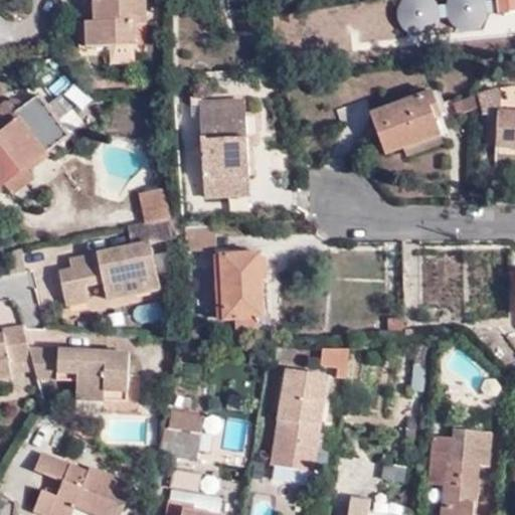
[(89,0),(91,18),(82,18),(83,45),(134,43),(134,23),(144,24),(143,0),(89,0)]
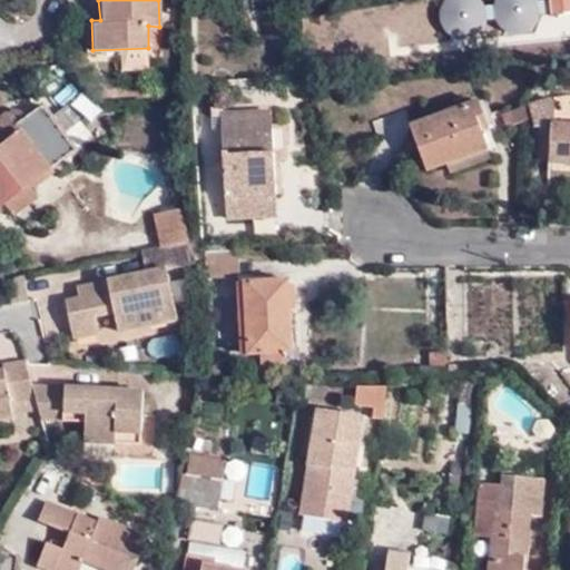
[(569,0),(533,0),(536,22),(569,19),(569,0)]
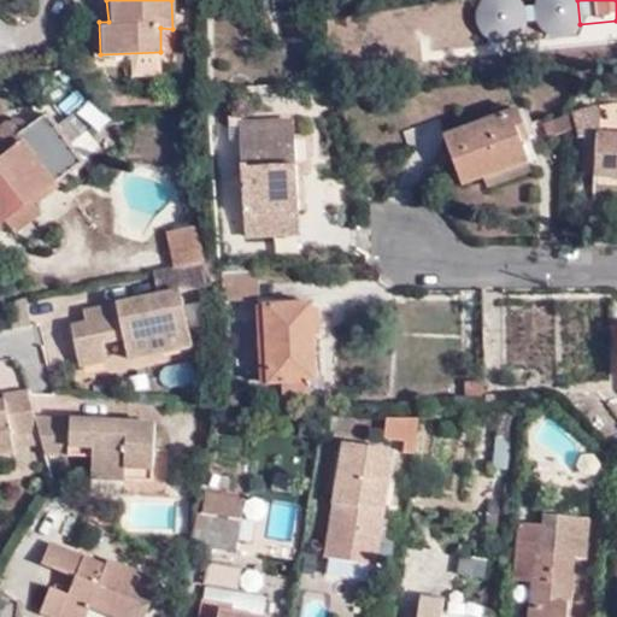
[(593,106),(568,112),(573,129),(574,135),(595,135),(597,113),(593,106)]
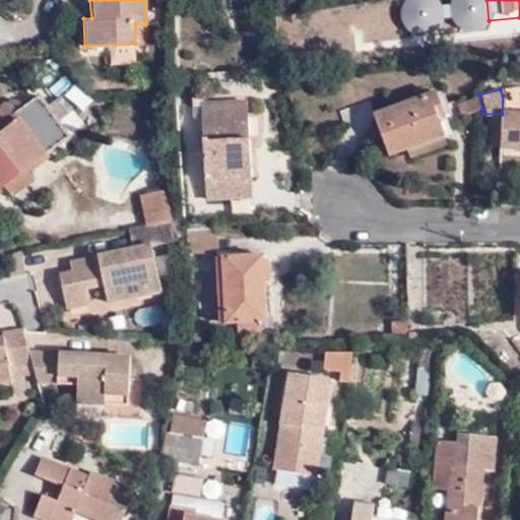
[(389,155),(409,148),(443,136),(445,135),(437,110),(441,109),(435,91),(374,113),(389,155)]
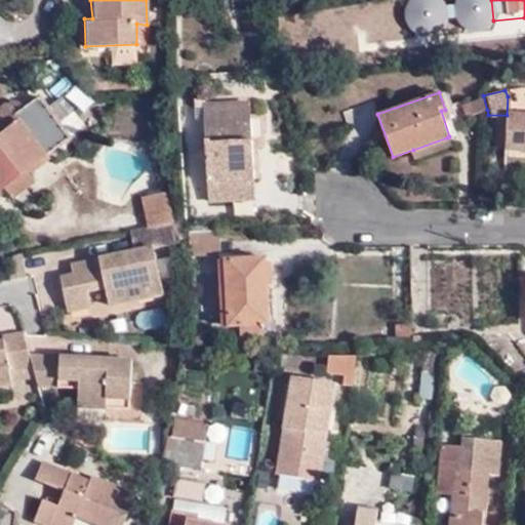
[(0,190),(6,186),(27,168),(70,132),(37,95),(18,111),(7,97),(0,104),(0,190)]
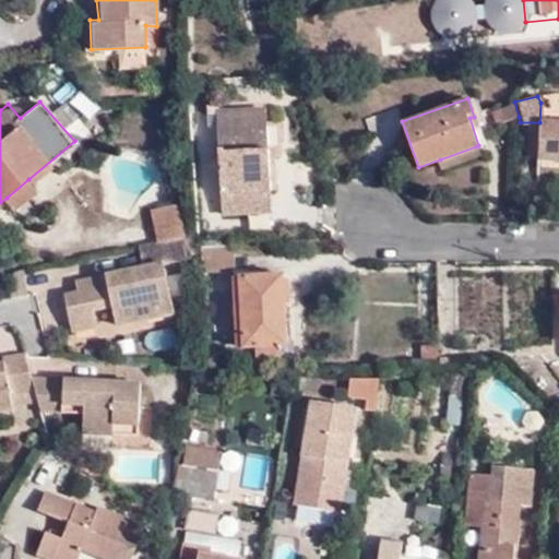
[(495,126),(514,119),(519,117),(514,102),(490,111),(495,126)]
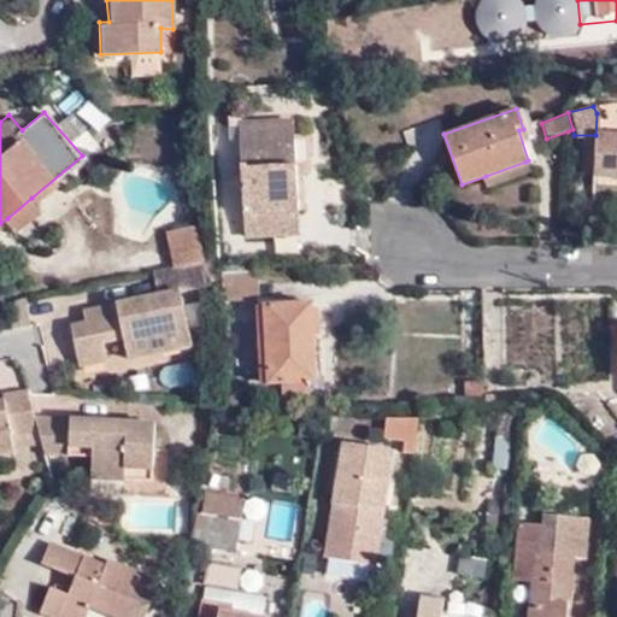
[(291,164),(299,163),(298,123),(245,124),(245,137),(291,137),(291,164)]
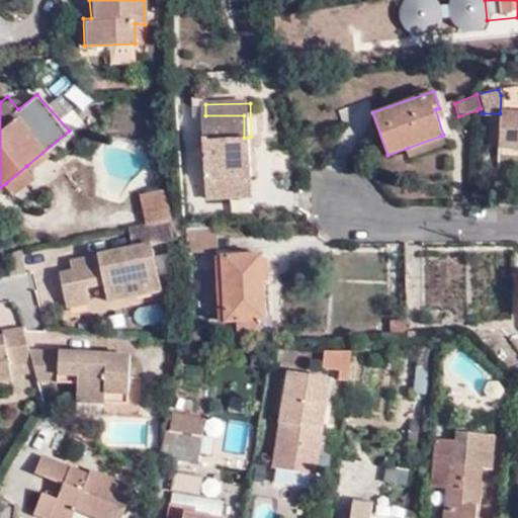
[(517,113),(502,112),(500,148),(517,149),(517,113)]
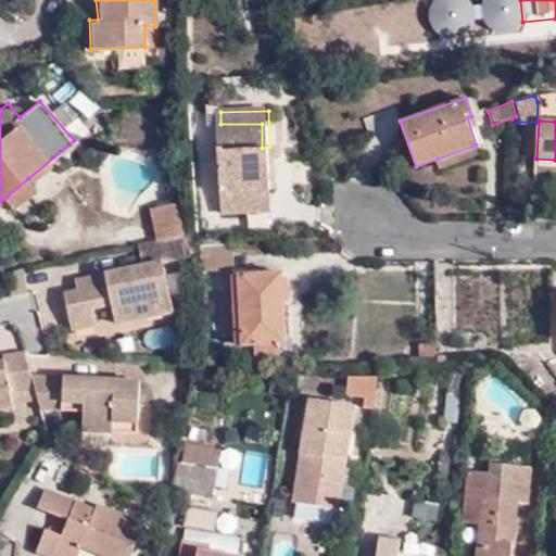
[(273,210),(269,147),(262,148),(262,124),(220,124),(225,211),(273,210)]
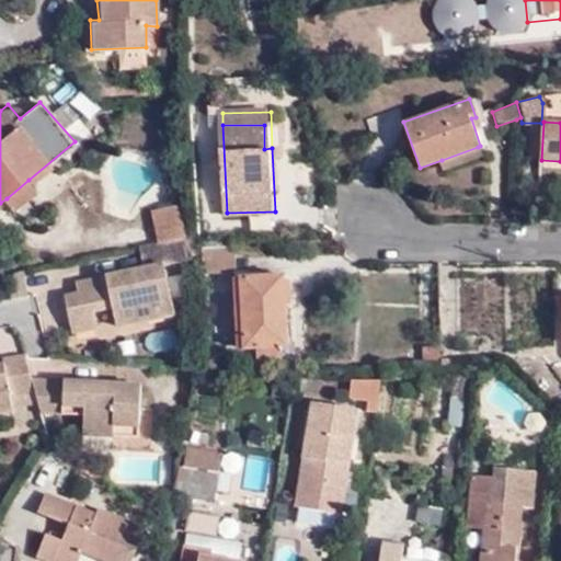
[(478,147),(442,160),(445,170),(481,157),(478,147)]
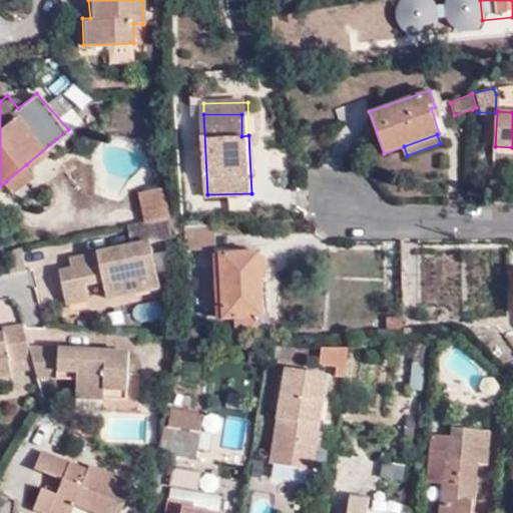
[(26,164),(6,181),(13,191),(35,173),(26,164)]
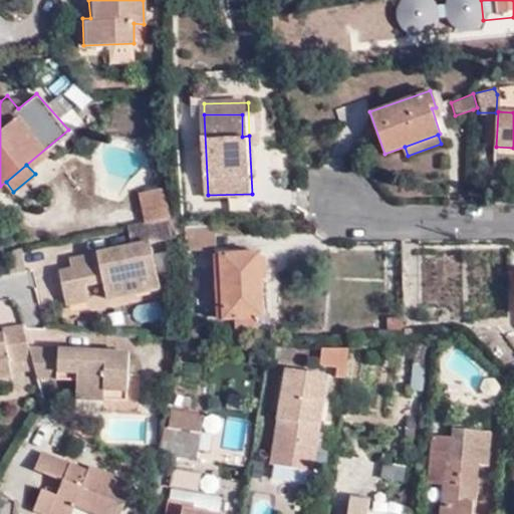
[(138,193),(144,222),(169,217),(162,188),(138,193)]
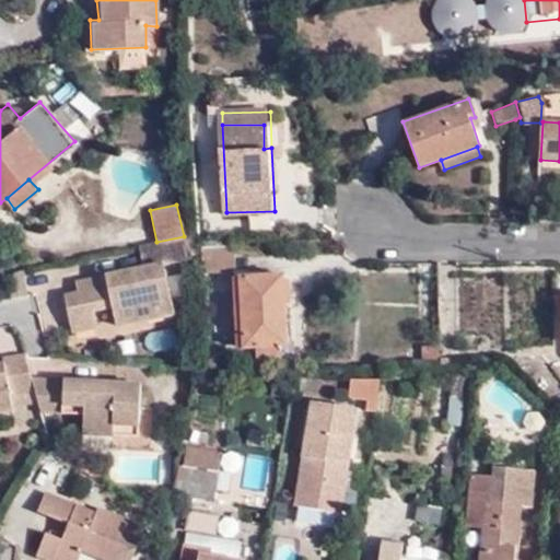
[(156,242),(139,245),(144,267),(148,278),(128,282),(125,272),(88,280),(90,290),(79,293),(66,295),(73,333),(98,327),(95,311),(114,306),(119,326),(176,313),(165,266),(193,260),(193,234),(184,236),(156,242)]
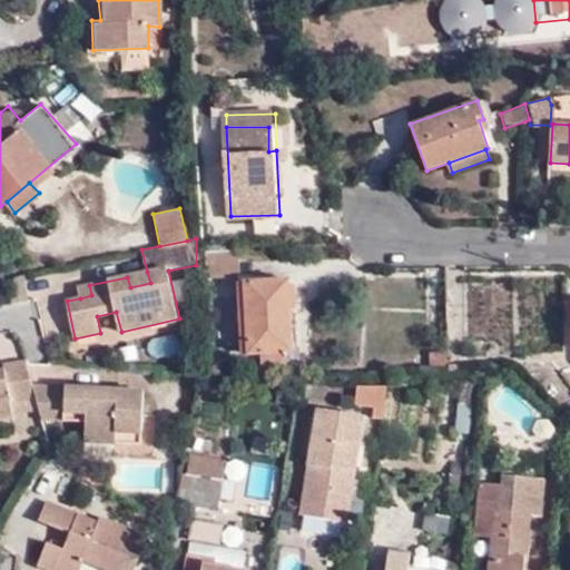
[(237,247),(204,248),(204,275),(238,274),(237,247)]
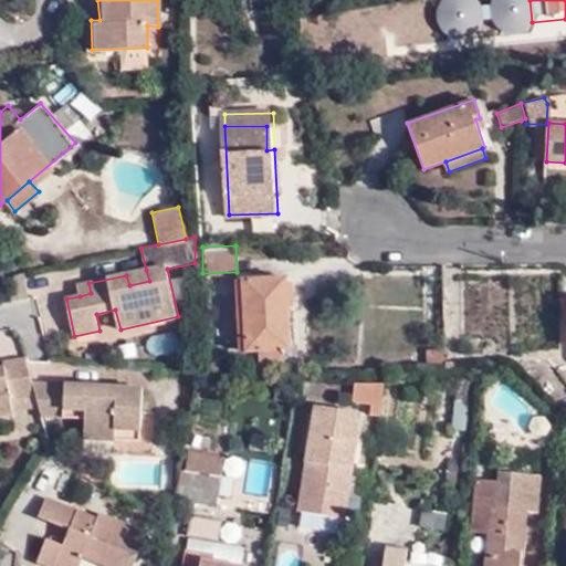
[(149,281),(146,270),(126,275),(129,285),(149,281)]
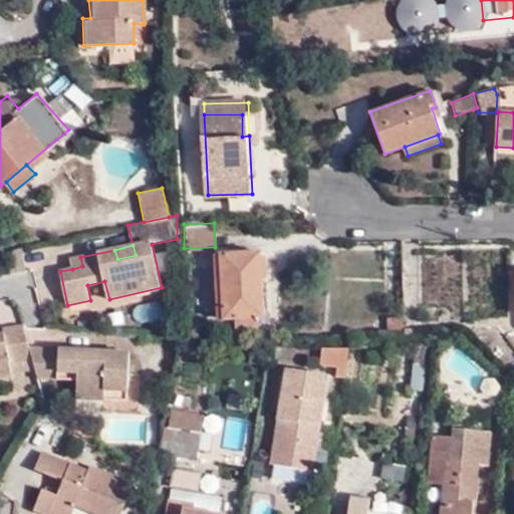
[(220,319),(232,318),(256,318),(255,285),(261,285),(260,252),(247,252),(247,247),(214,248),(215,253),(219,253),(220,319)]
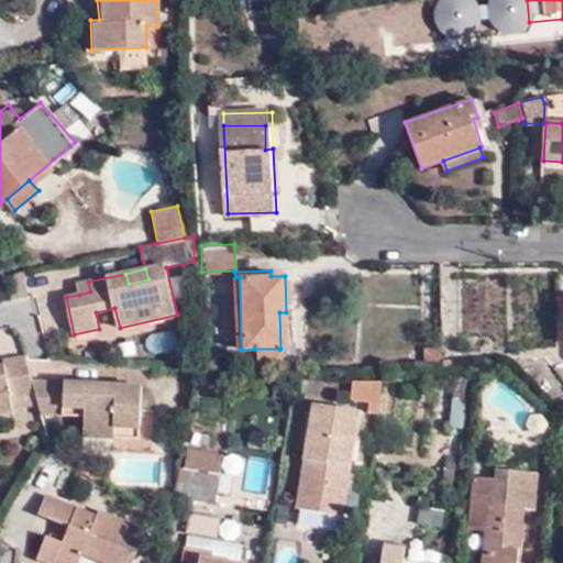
[(234,350),(241,350),(240,277),(235,277),(232,277),(234,350)]
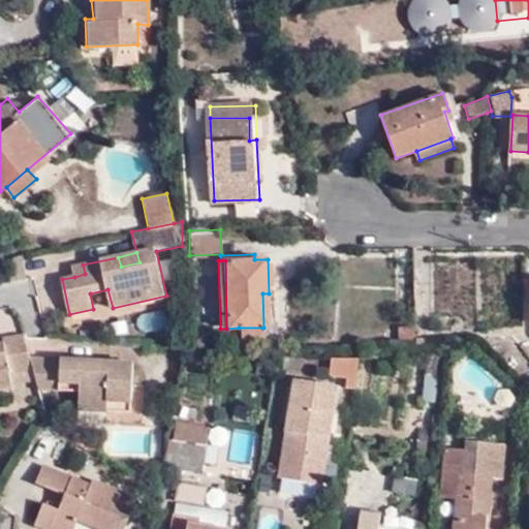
[(71,268),(74,277),(85,274),(83,265),(71,268)]
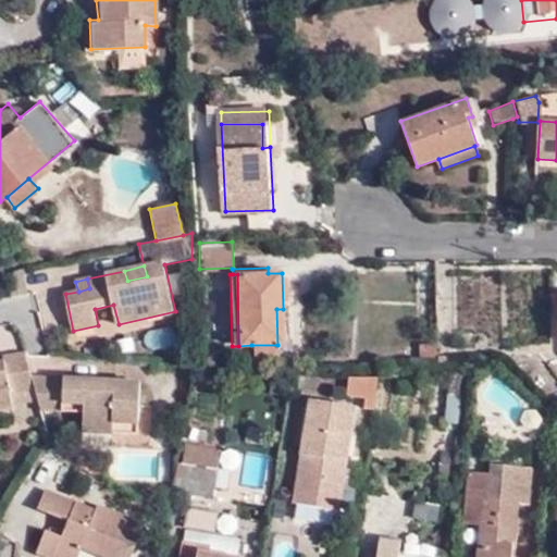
[(277,345),(251,345),(252,366),(277,363),(277,345)]
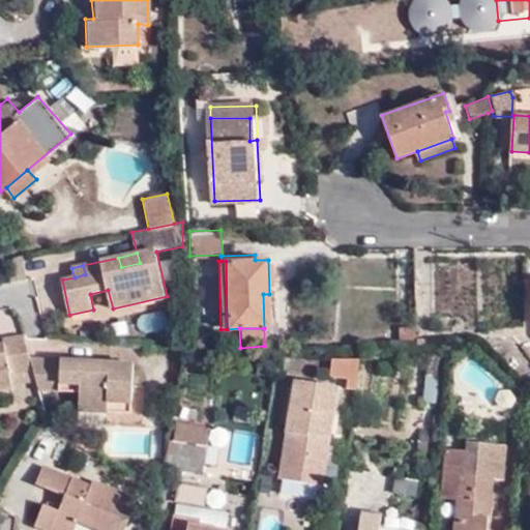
[(399,330),(399,347),(417,346),(416,329),(399,330)]
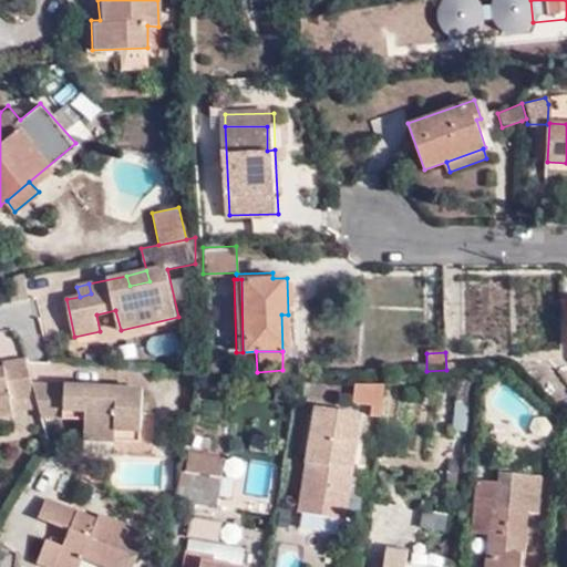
[(32,384),(26,360),(0,363),(0,416),(11,415),(11,412),(9,401),(35,397),(32,384)]
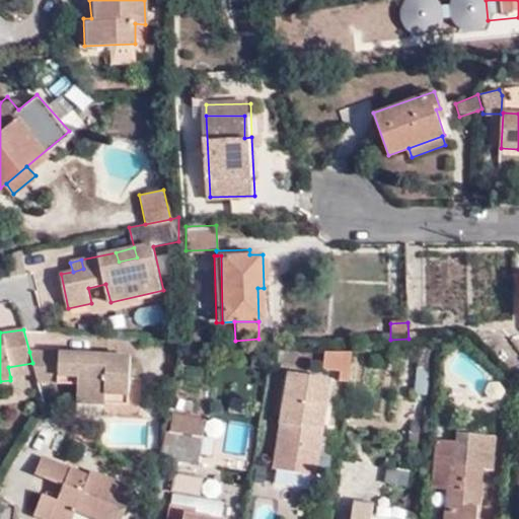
[(432,348),(421,348),(417,396),(427,397),(432,348)]
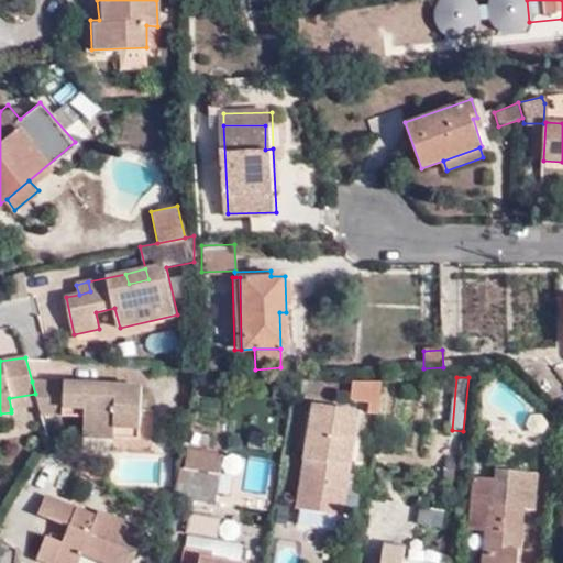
[(39,406),(41,416),(65,417),(66,384),(32,382),(35,394),(39,406)]
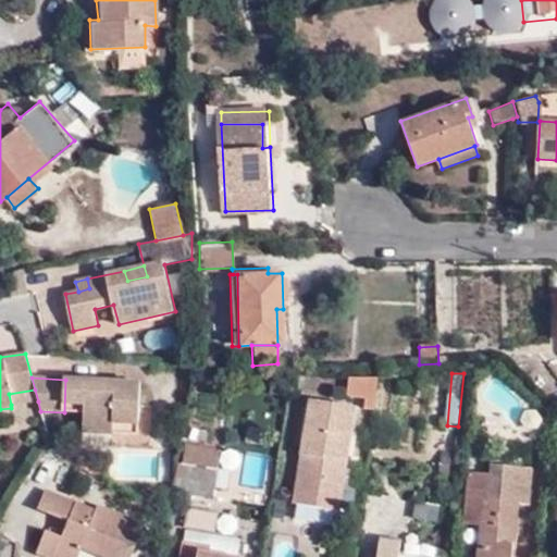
[(312,380),(299,378),(297,390),(310,392),(312,380)]
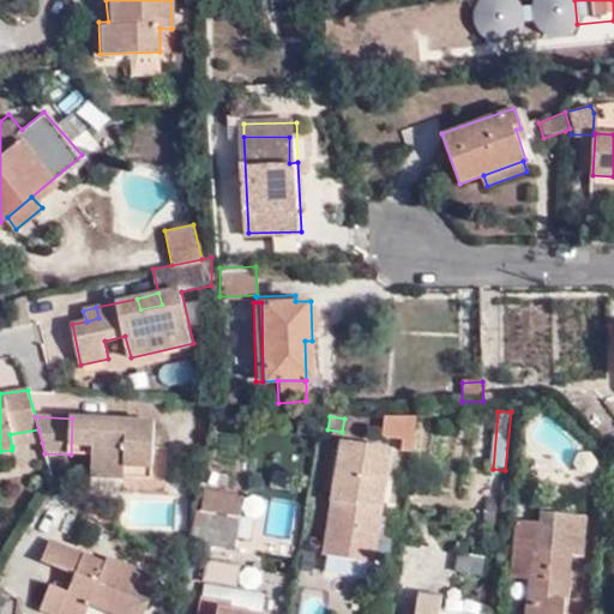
[(415,456),(420,422),(390,417),(387,439),(405,441),(404,453),(415,456)]
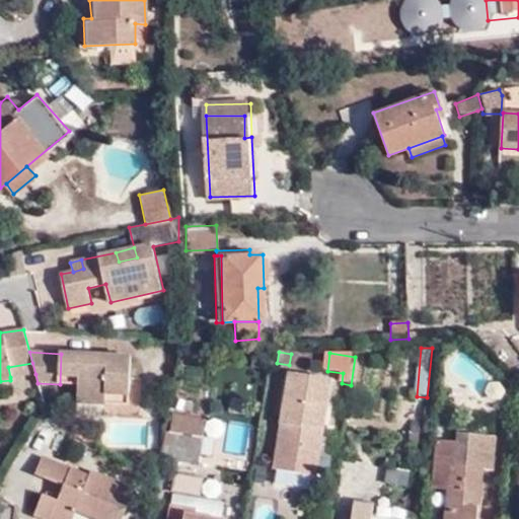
[(61,354),(60,384),(78,385),(80,355),(61,354)]
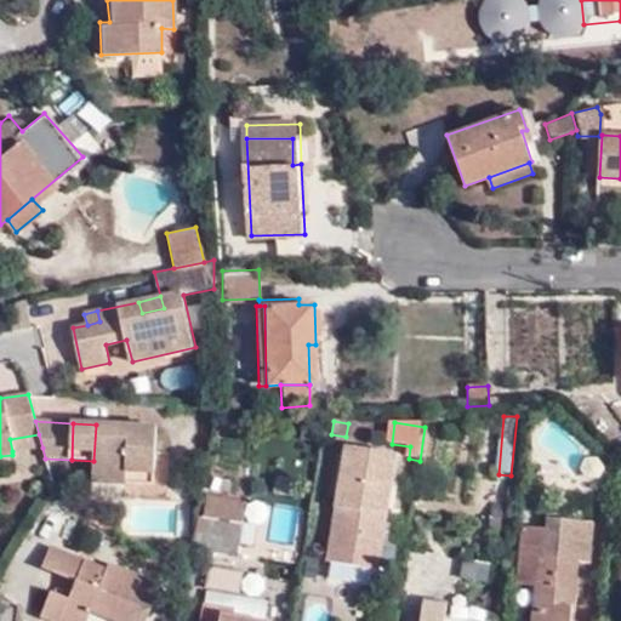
[(96,425),(93,461),(92,484),(153,486),(158,428),(96,425)]
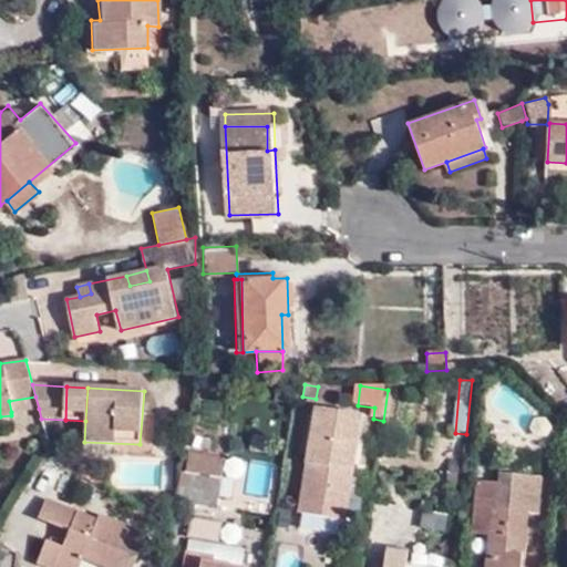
[(11,412),(39,409),(35,397),(9,401),(11,412)]
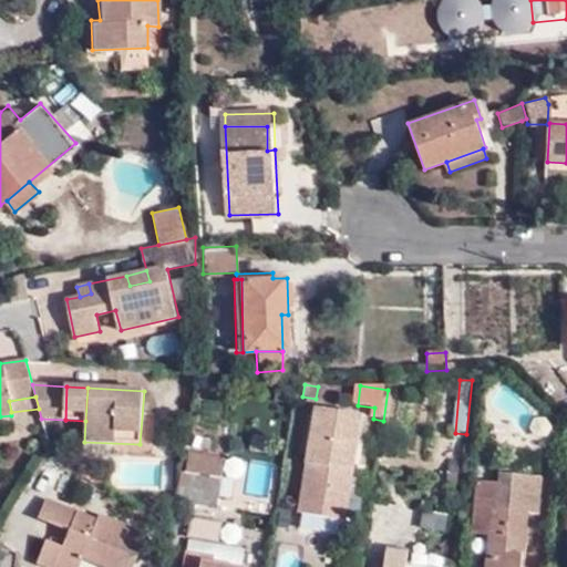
[(298,512),(300,513),(342,519),(344,519),(363,415),(317,406),(298,512)]
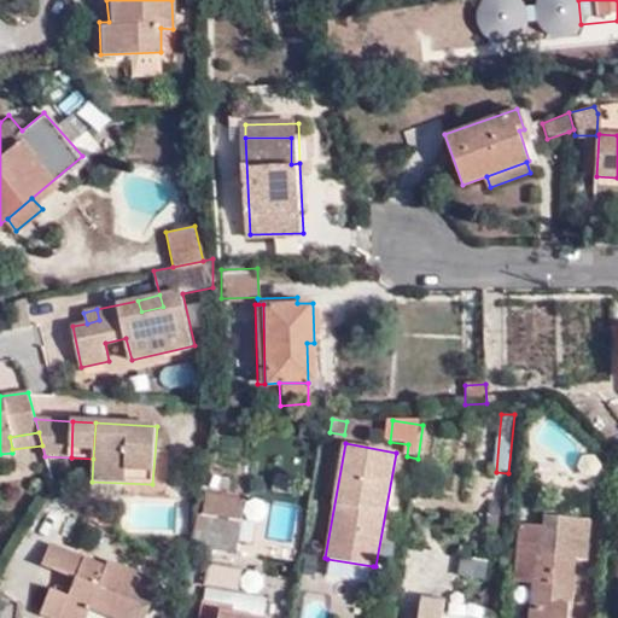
[(502,507),(490,506),(488,530),(499,531),(502,507)]
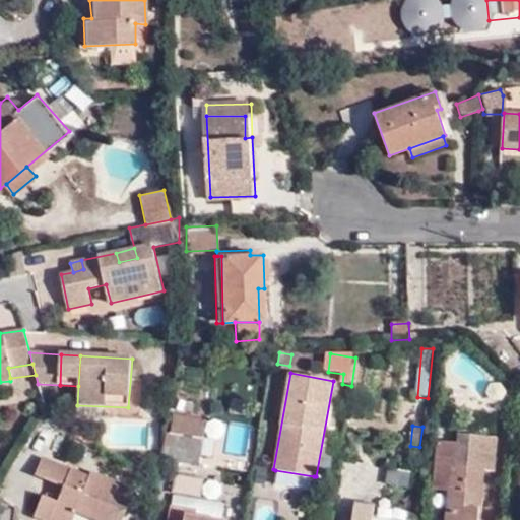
[(231,429),(234,452),(247,451),(245,427),(231,429)]
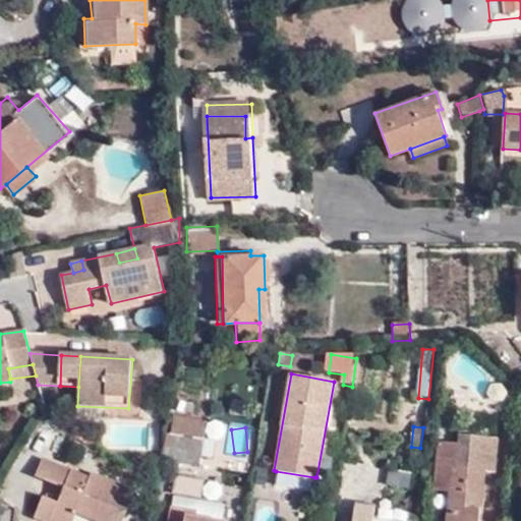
[(166,433),(162,459),(209,467),(213,442),(166,433)]
